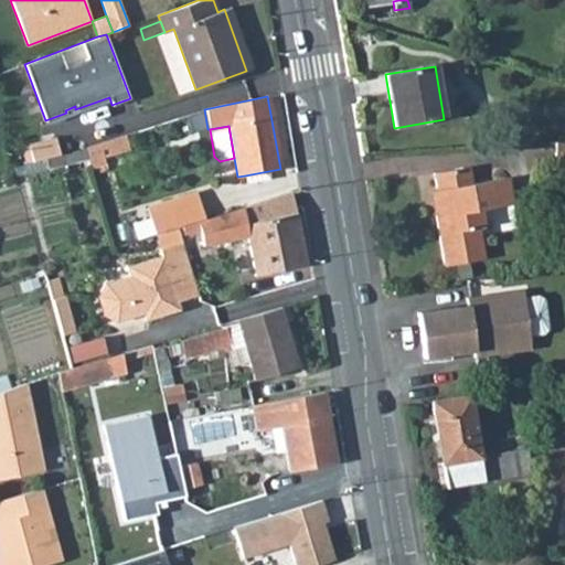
[(126,134),(86,145),(87,147),(89,158),(93,167),(106,162),(104,155),(130,147),(126,134)]
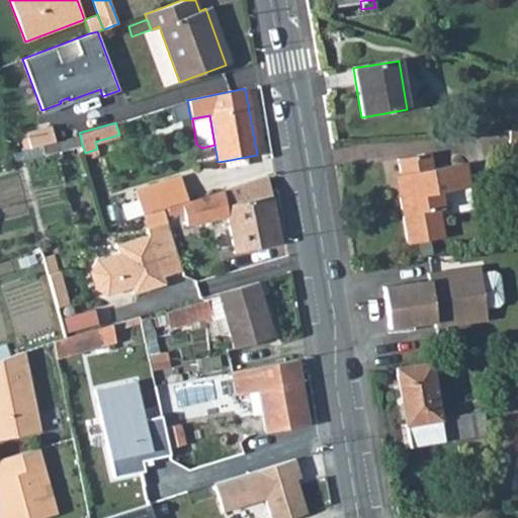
[(30,148),(55,141),(51,125),(25,133),(30,148)]
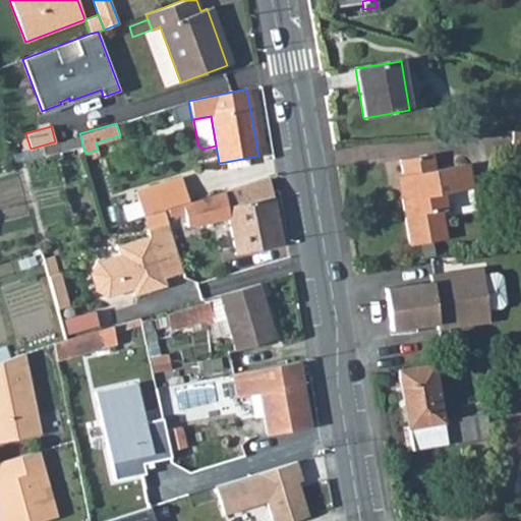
[(520,130),(512,131),(512,159),(520,159),(520,130)]
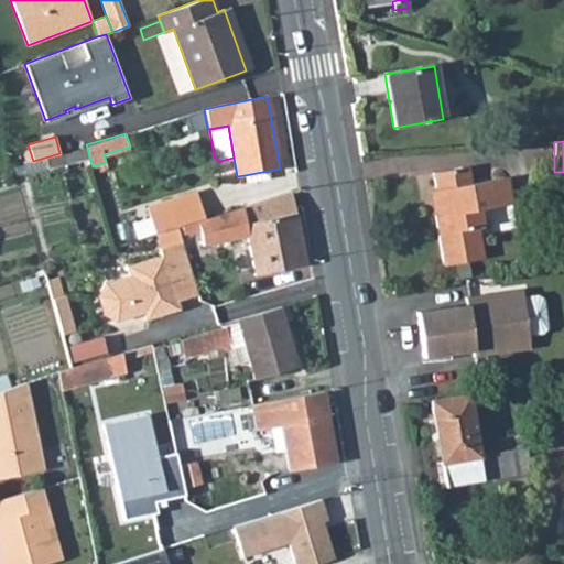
[(33,161),(28,144),(22,145),(26,162),(33,161)]
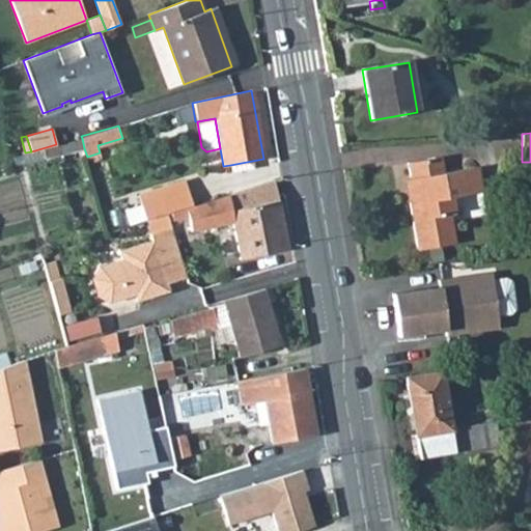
[(84,148),(82,138),(14,158),(16,166),(42,158),(42,159),(84,148)]
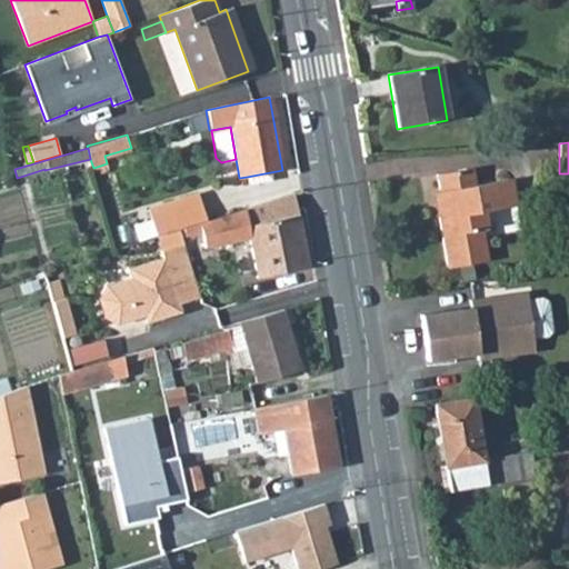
[(439,217),(448,268),(488,261),(482,229),(489,228),(486,211),(518,206),(513,179),(476,186),(472,168),(437,175),(445,216),(439,217)]
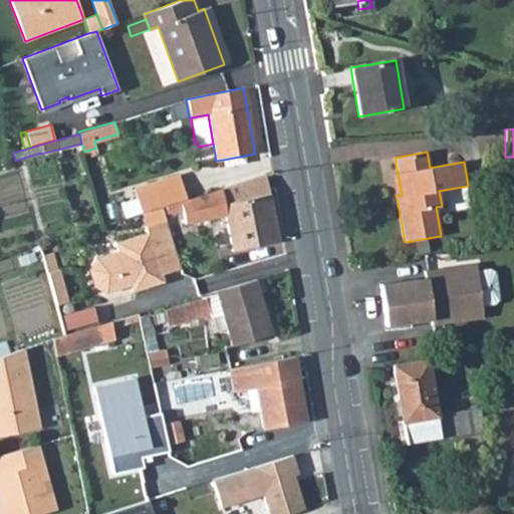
[(244,156),(223,160),(225,171),(246,167),(244,156)]
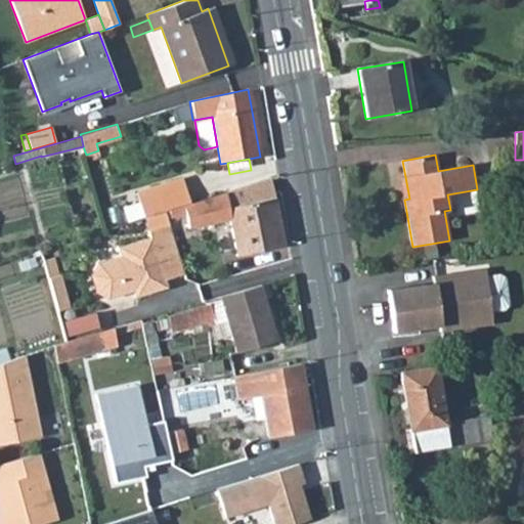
[(190,203),(183,178),(137,191),(144,216),(190,203)]
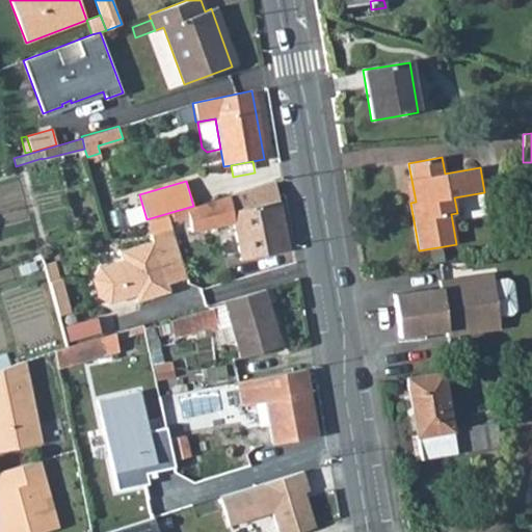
[(289,249),(274,181),(186,209),(188,215),(191,231),(233,222),(240,260),(289,249)]
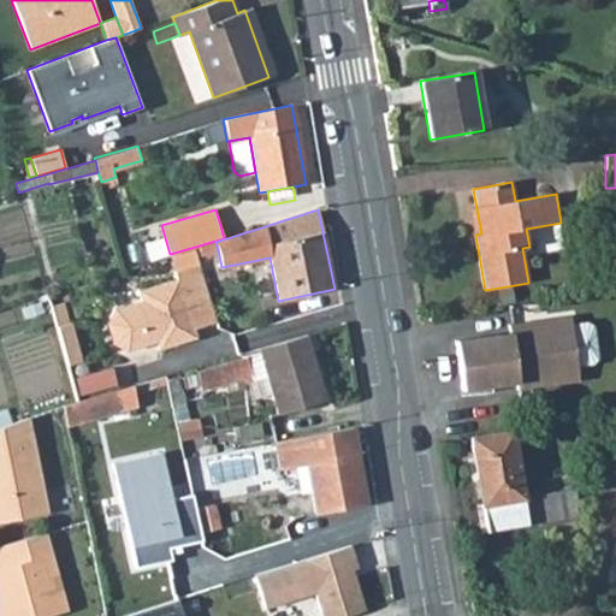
[(218,249),(215,242),(199,247),(201,254),(218,249)]
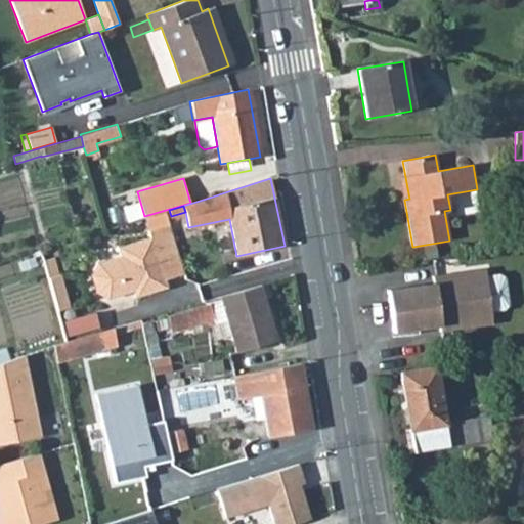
[(184,272),(169,223),(147,230),(149,235),(118,246),(120,255),(96,262),(90,273),(95,291),(106,297),(125,291),(124,287),(131,284),(132,289),(134,295),(166,286),(164,278),(184,272)]
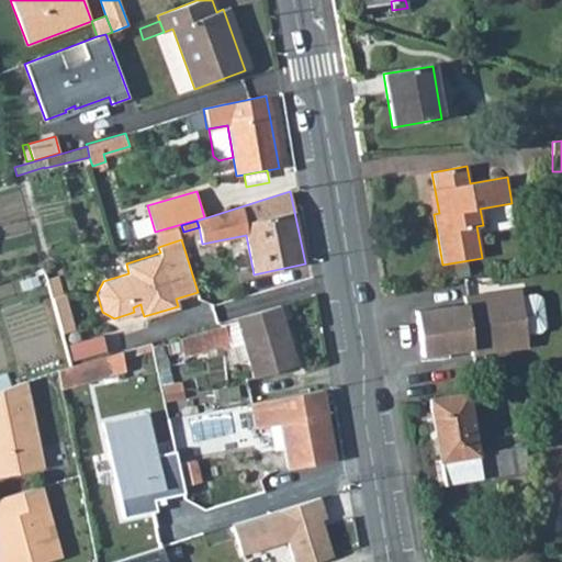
[(24,290),(40,284),(36,276),(21,280),(24,290)]
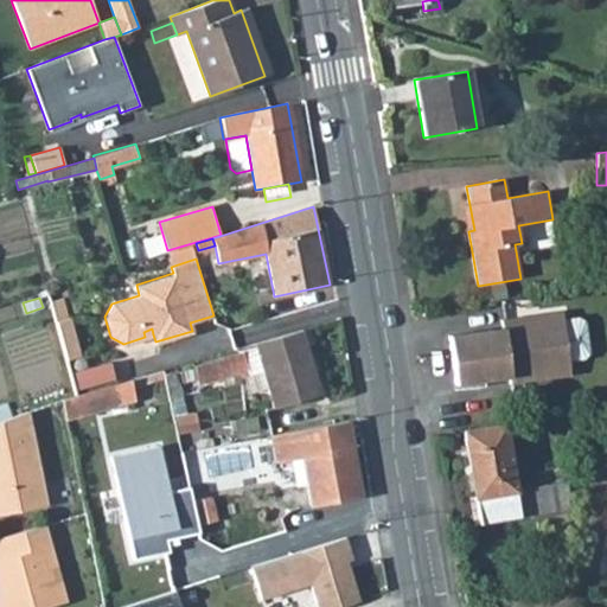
[(502,328),(448,336),(454,384),(508,377),(509,383),(569,375),(567,359),(561,319),(561,312),(500,320),(502,328)]
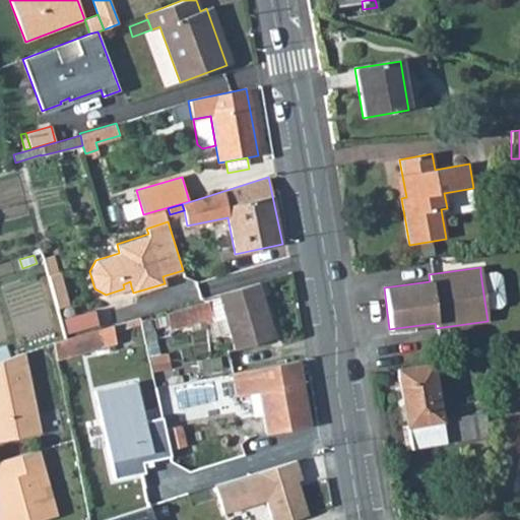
[(480,273),(485,308),(499,306),(503,302),(499,275),(495,271),(480,273)]
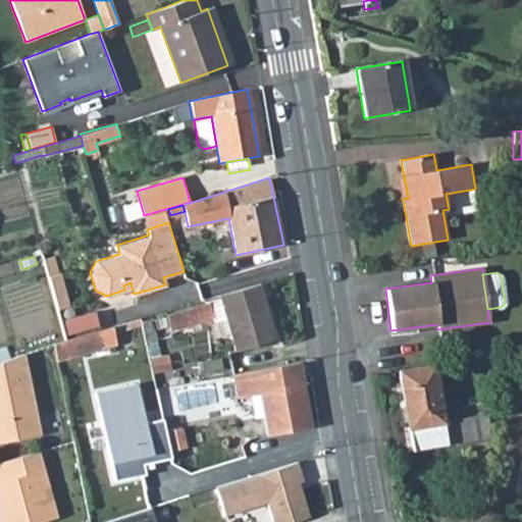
[(56,310),(68,307),(59,274),(47,277),(56,310)]
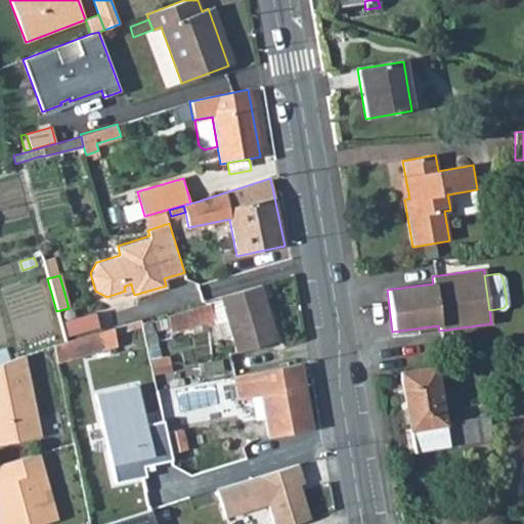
[(225,316),(235,352),(277,341),(261,285),(220,297),(221,301),(225,316)]
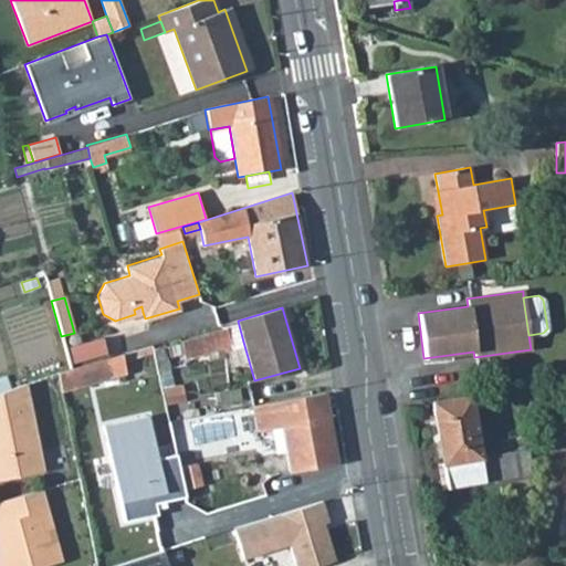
[(243,342),(239,325),(227,327),(231,345),(243,342)]
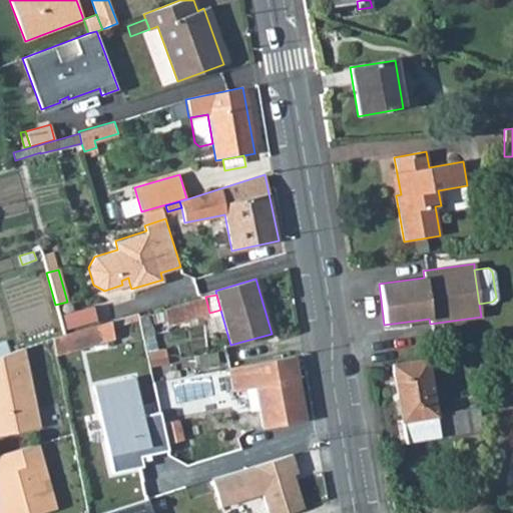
[(168,325),(209,313),(205,297),(164,310),(168,325)]
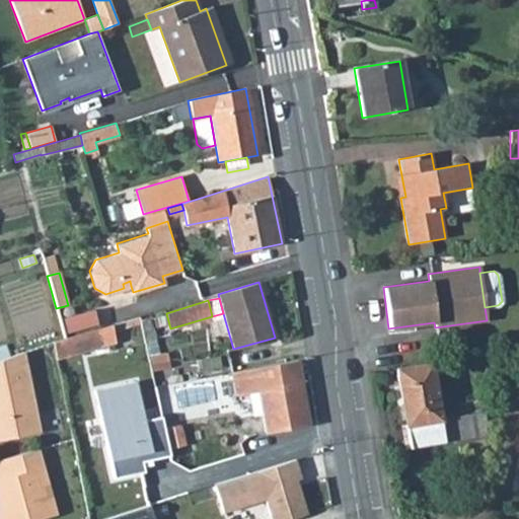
[(68,329),(99,323),(96,309),(66,315),(68,329)]
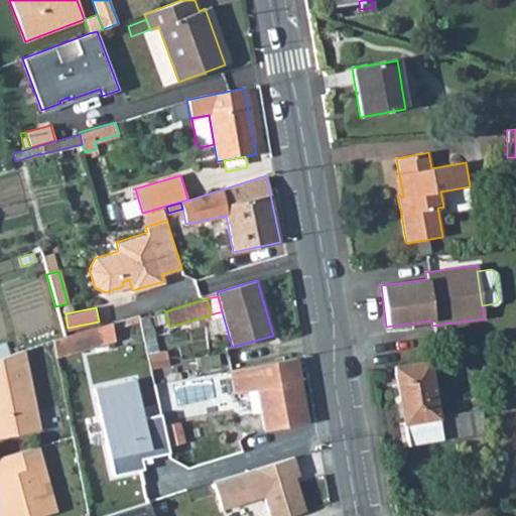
[(154,325),(166,321),(164,311),(152,314),(154,325)]
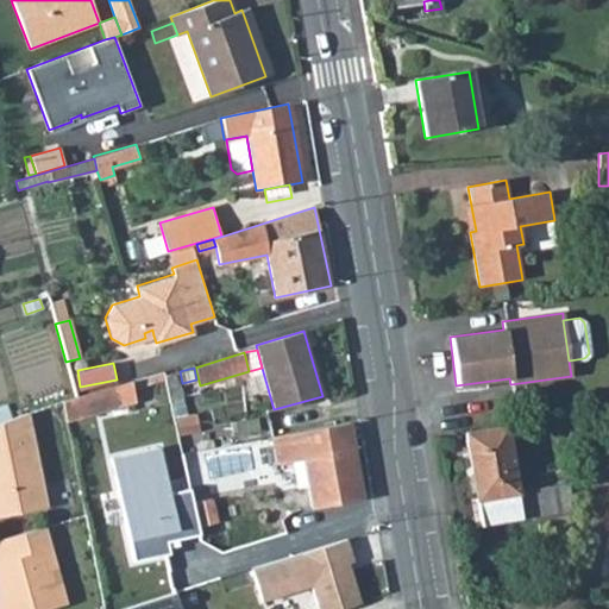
[(164,371),(132,381),(133,389),(167,380),(164,371)]
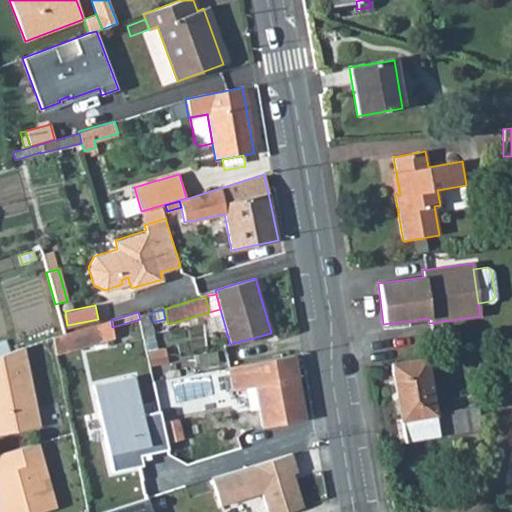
[(148,312),(139,314),(144,337),(153,335),(148,312)]
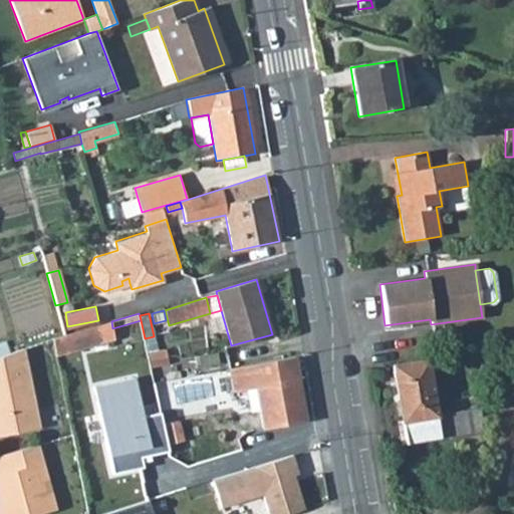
[(112,328),(111,321),(63,335),(52,338),(55,355),(75,349),(92,344),(93,350),(96,359),(117,353),(114,338),(112,328)]
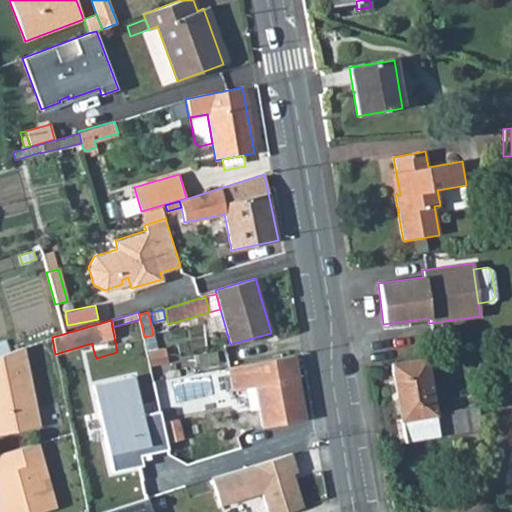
[(77,353),(93,349),(92,343),(75,348),(77,353)]
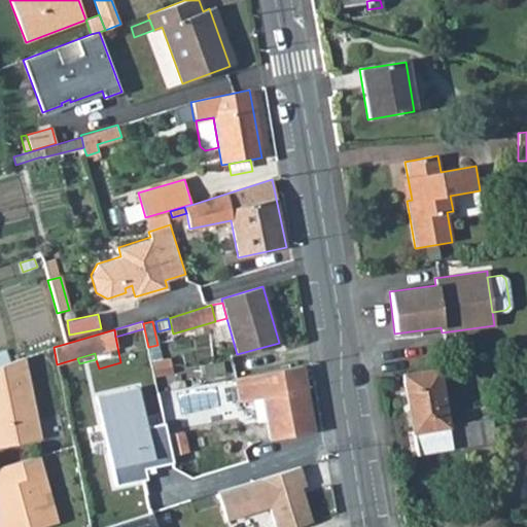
[(0,364),(0,447),(41,438),(24,357),(0,364)]
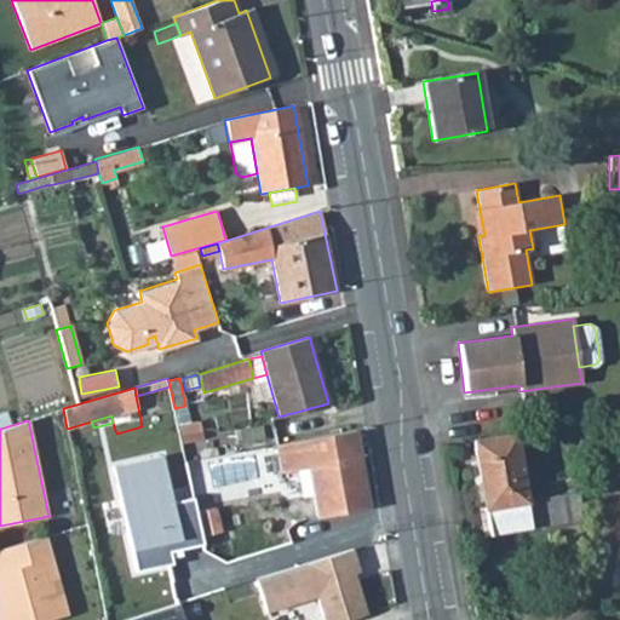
[(204,438),(200,420),(179,424),(183,442),(204,438)]
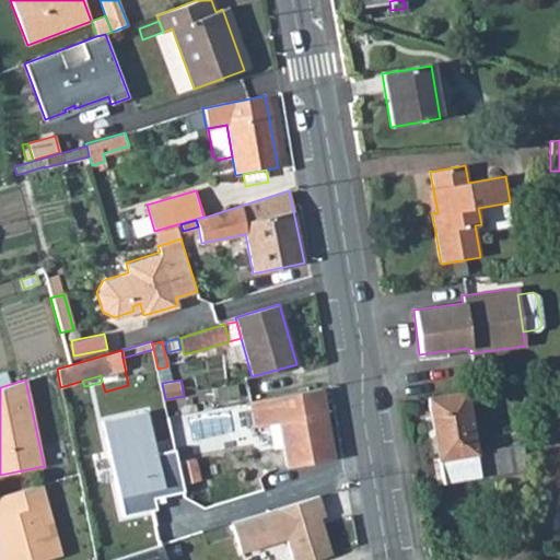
[(333,458),(321,387),(249,401),(254,426),(279,421),(287,466),(333,458)]
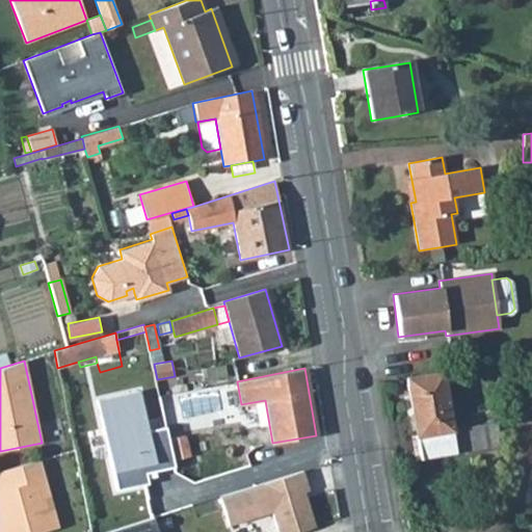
[(496,421),(451,428),(442,372),(406,378),(421,458),(470,450),(499,446),(496,421)]
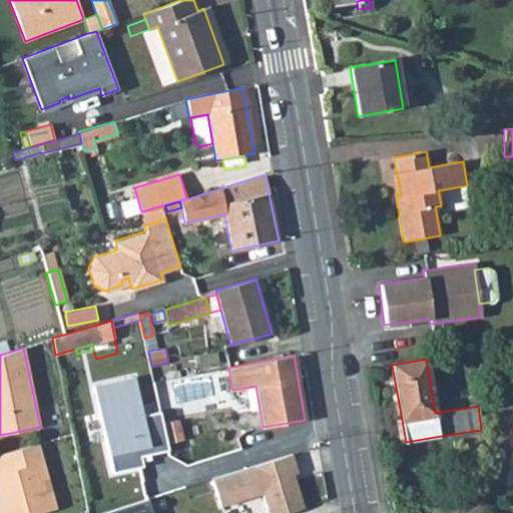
[(134,364),(118,367),(120,375),(136,372),(134,364)]
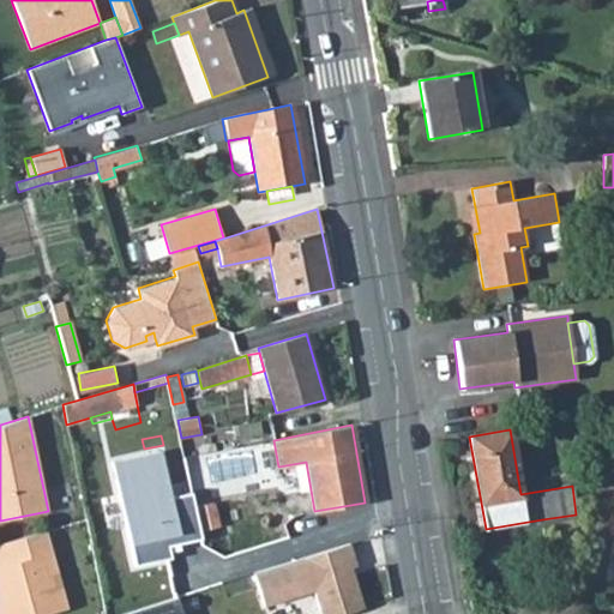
[(146,463),(166,459),(163,445),(144,449),(146,463)]
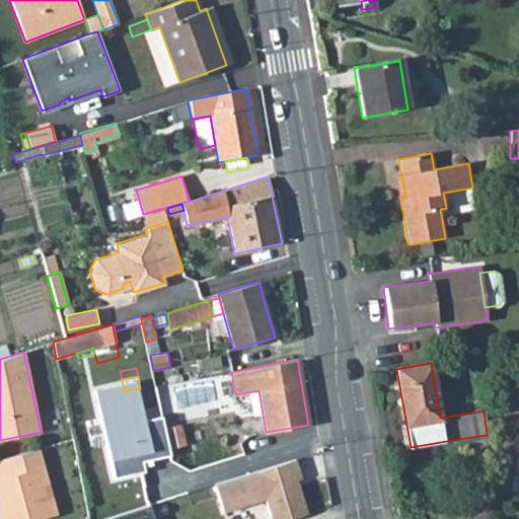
[(166,427),(170,447),(186,444),(181,424),(166,427)]
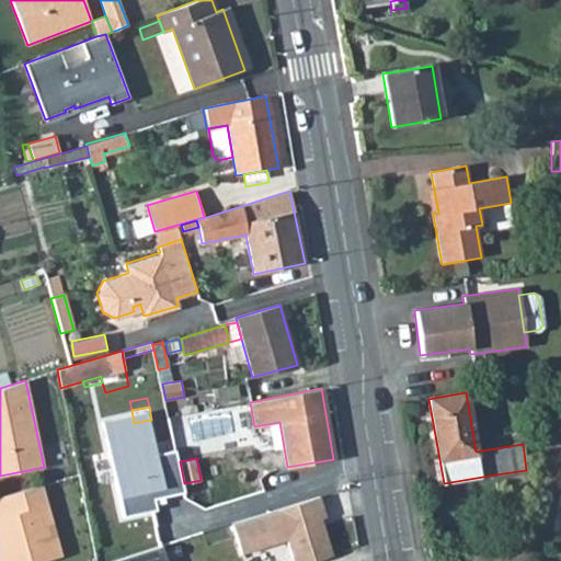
[(495,474),(502,510),(524,507),(527,483),(526,470),(495,474)]
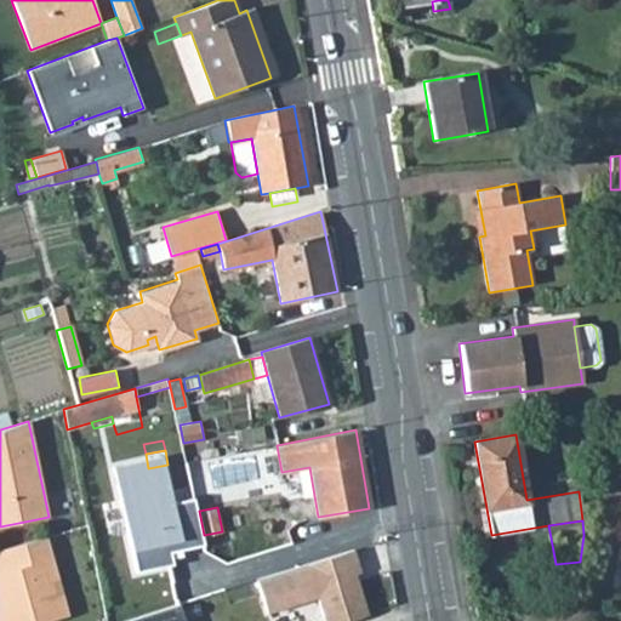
[(46,536),(0,548),(0,620),(47,620),(68,615),(46,536)]
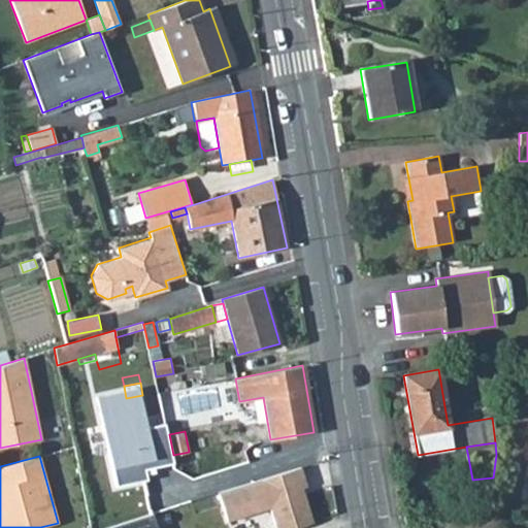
[(333,523),(319,466),(288,473),(261,482),(265,497),(292,490),(300,525),(315,522),(317,527),(333,523)]
